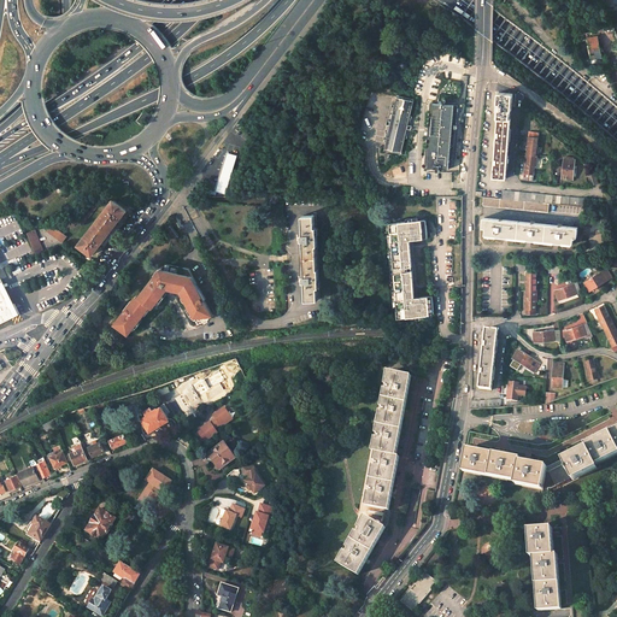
[(598,36),(588,39),(592,58),(603,57),(600,46),(598,36)]
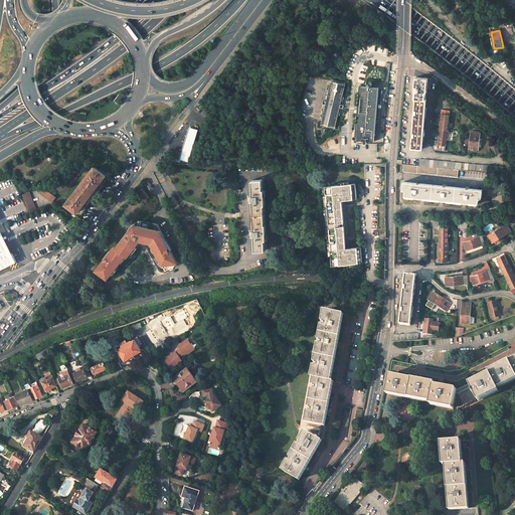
[(427,78),(416,77),(415,80),(415,93),(416,93),(415,97),(415,99),(425,100),(425,93),(426,93),(427,78)]
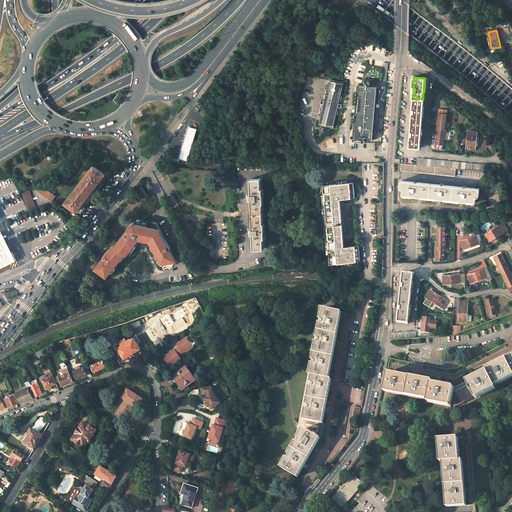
[(331,82),(326,102),(325,105),(320,125),(332,127),(337,108),(338,104),(342,85),(331,82)]
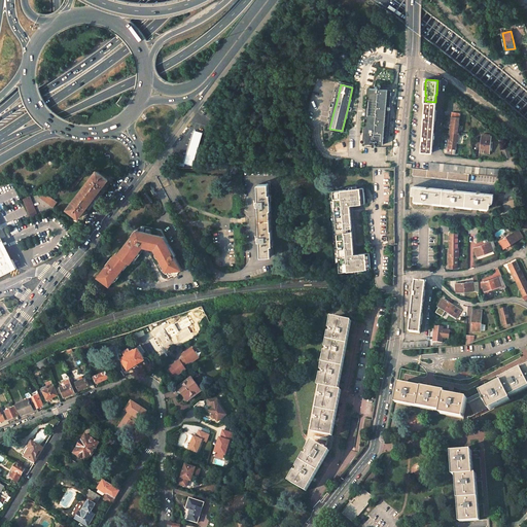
[(386,145),(391,92),(367,89),(362,142),(366,142),(366,145),(373,146),(373,148),(375,149),(375,146),(383,147),(383,145),(386,145)]
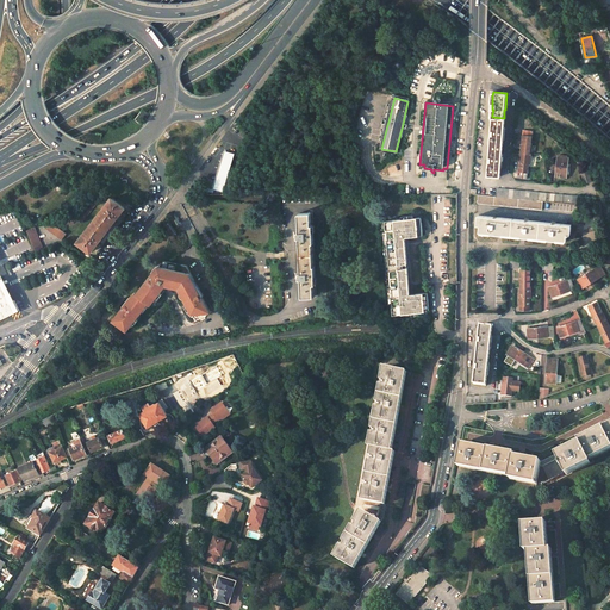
[(504,118),(492,117),(487,175),(500,176),(500,167),(502,167),(503,155),(502,154),(503,139),(504,141),(505,128),(504,128),(505,118),(504,118)]
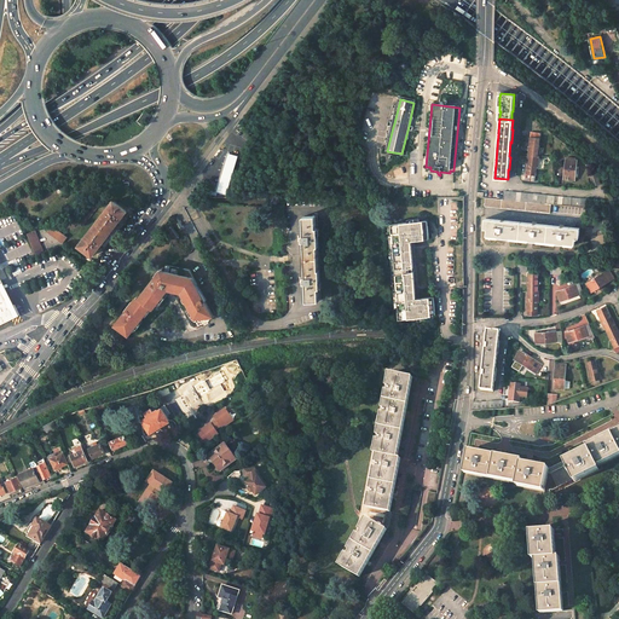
[(541,138),(531,137),(528,155),(539,156),(539,155),(539,150),(538,150),(539,148),(541,138)]
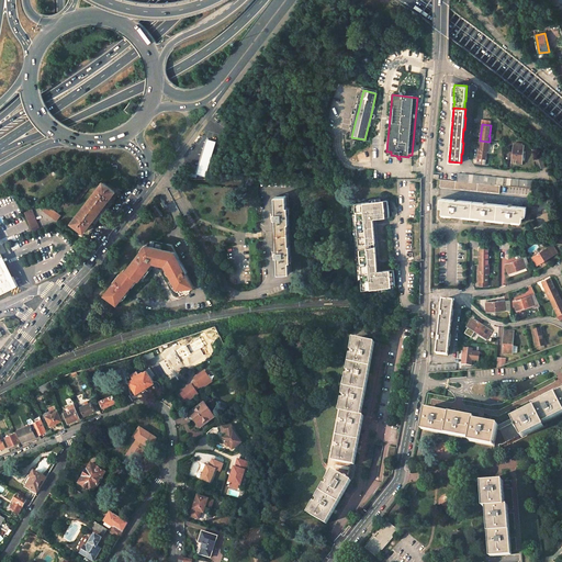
[(490,142),(480,141),(478,158),(486,159),(487,148),(489,148),(490,142)]
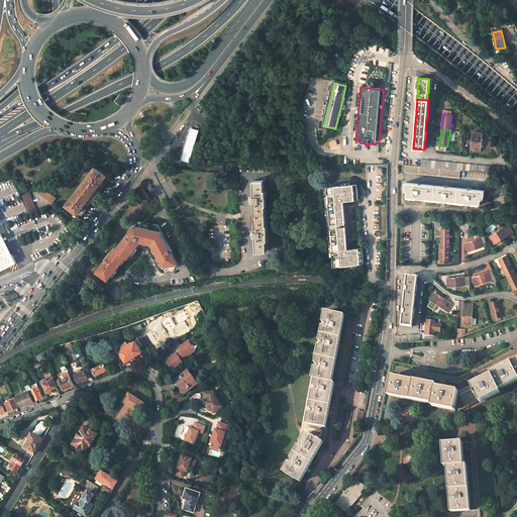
[(482,133),(473,132),(472,149),(480,150),(482,133)]
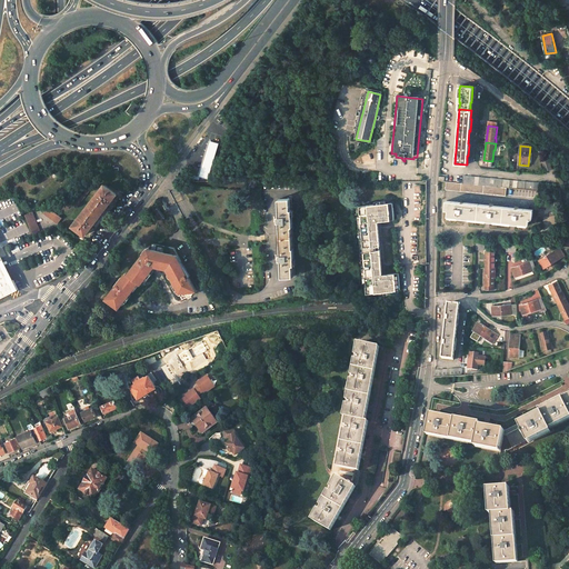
[(550,161),(542,163),(545,171),(552,169),(550,161)]
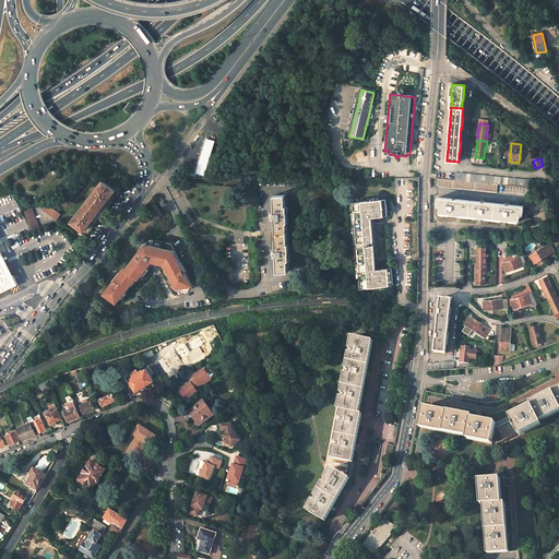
[(528,180),(455,173),(454,180),(475,182),(498,185),(528,188),(528,180)]
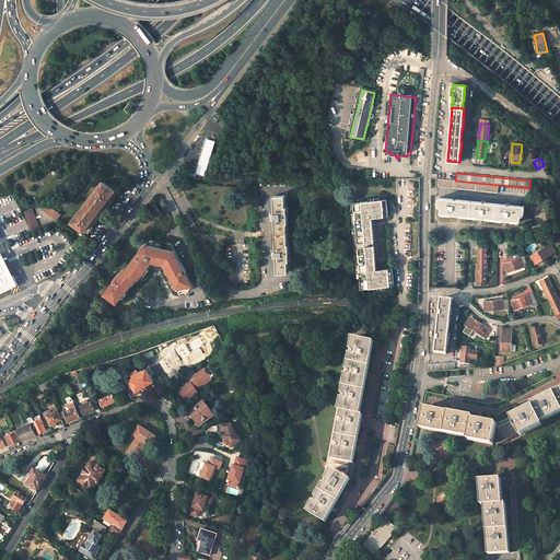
[(123,176),(118,183),(123,187),(128,181),(123,176)]
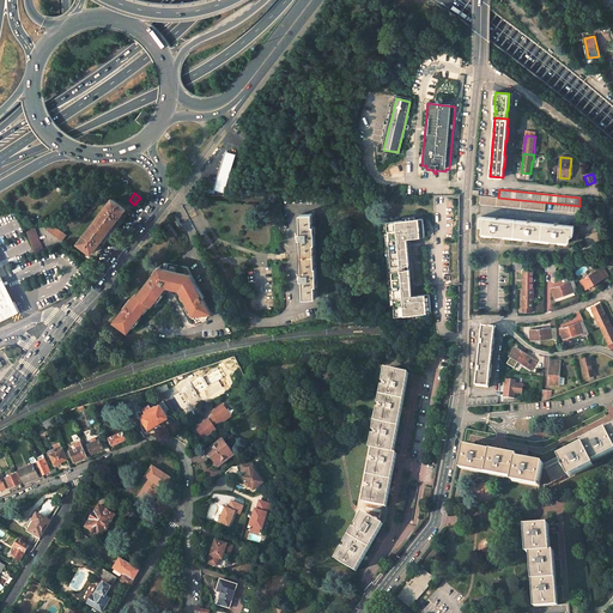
[(497,198),(480,195),(480,205),(496,206),(497,198)]
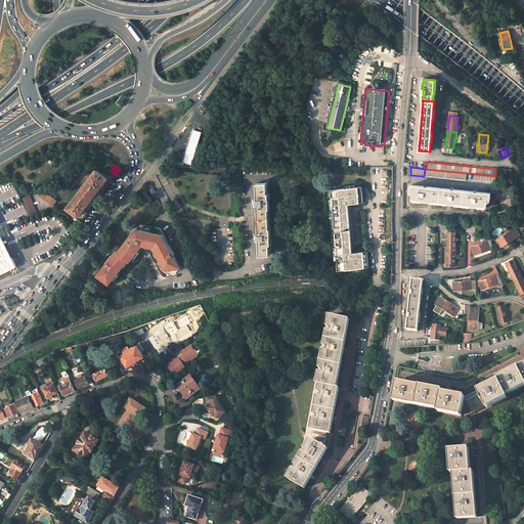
[(426,169),(425,169),(424,176),(445,178),(445,171),(426,169)]
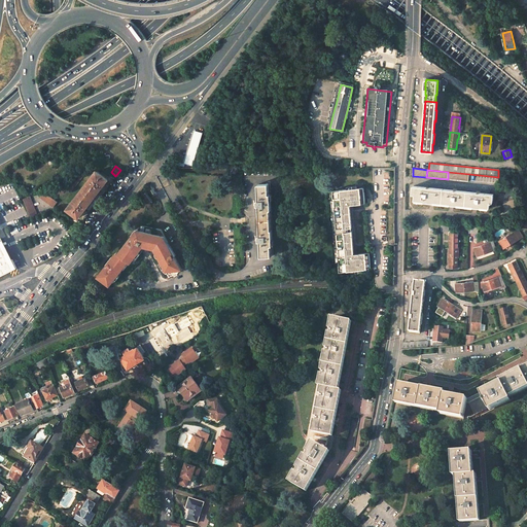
[(97,171),(68,209),(78,217),(107,179),(97,171)]
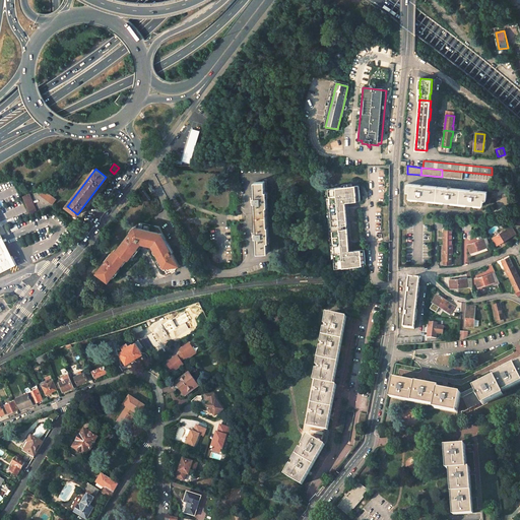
[(463,172),(442,170),(442,177),(462,179),(463,172)]
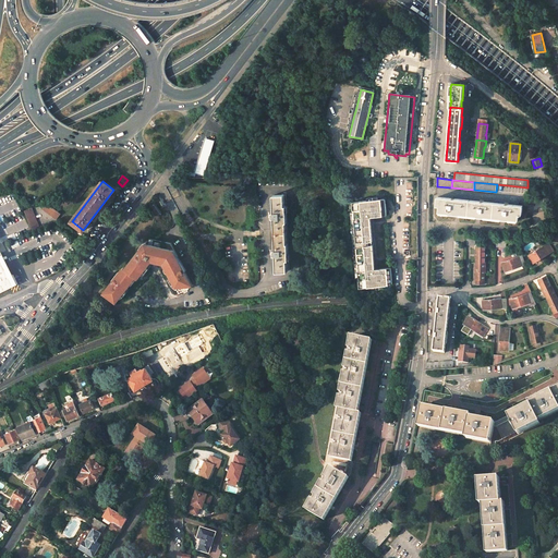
[(286,194),(274,195),(277,271),(289,271),(286,194)]
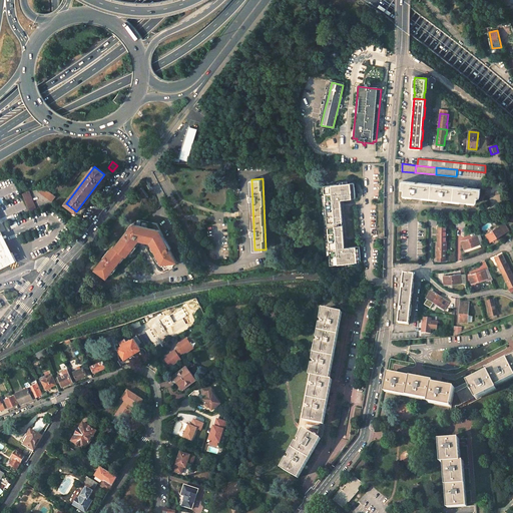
[(415,182),(402,181),(401,189),(404,189),(404,194),(413,195),(413,196),(419,197),(422,197),(430,198),(432,184),(416,182),(417,180),(415,180),(415,182)]
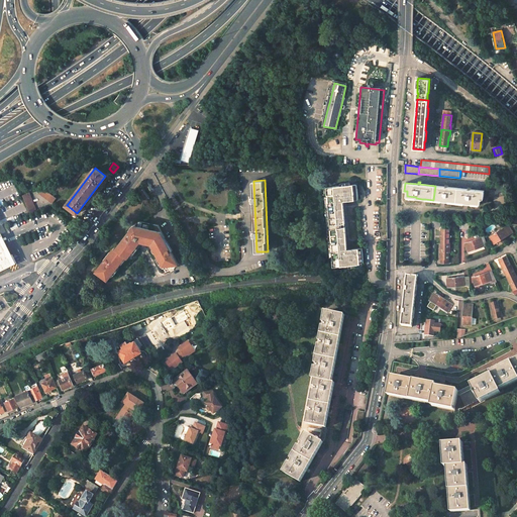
[(327,187),(333,267),(340,266),(340,268),(341,270),(342,271),(343,272),(345,272),(356,271),(355,264),(364,264),(362,247),(347,248),(343,201),(357,200),(356,186),(354,184),(327,187)]
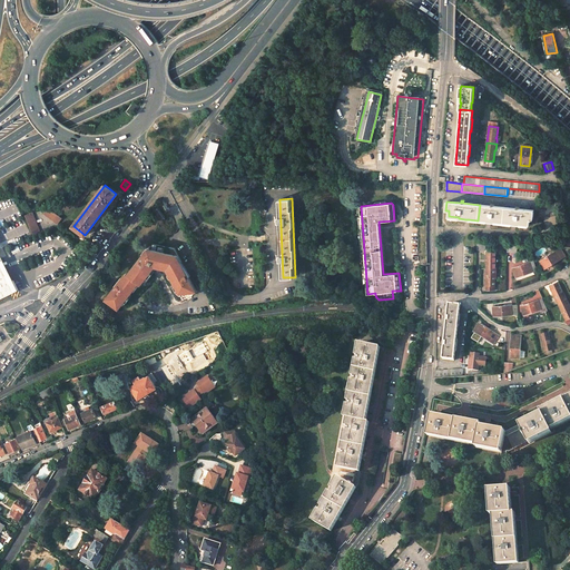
[(490,206),(480,205),(478,220),(487,222),(490,222),(503,223),(504,207),(492,206),(492,204),(490,204),(490,206)]
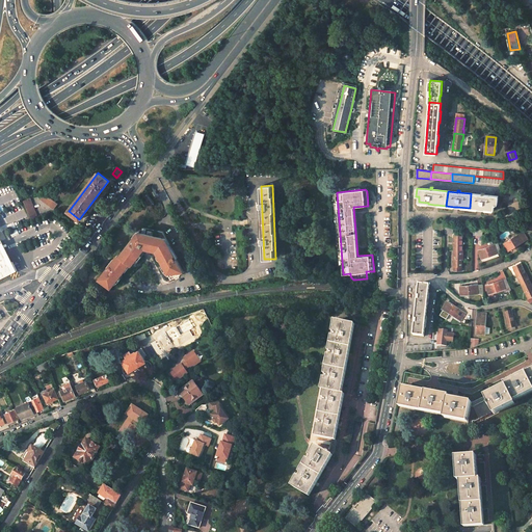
[(481,194),(471,193),(470,208),(478,209),(481,209),(485,210),(485,209),(494,210),(495,205),(496,206),(496,205),(497,205),(498,196),(482,194),(482,193),(481,192),(481,194)]
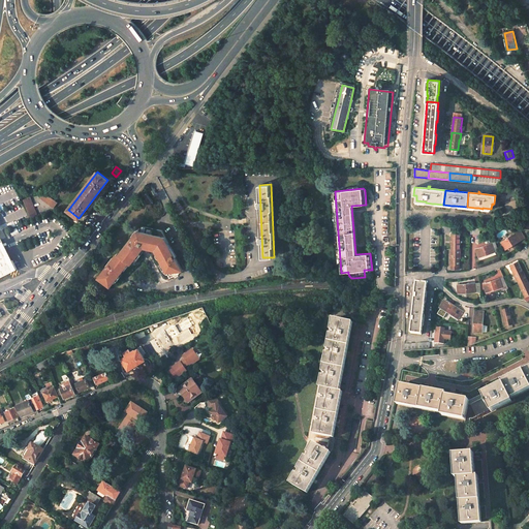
[(39,197),(54,208),(58,203),(48,194),(44,194),(43,193),(39,197)]
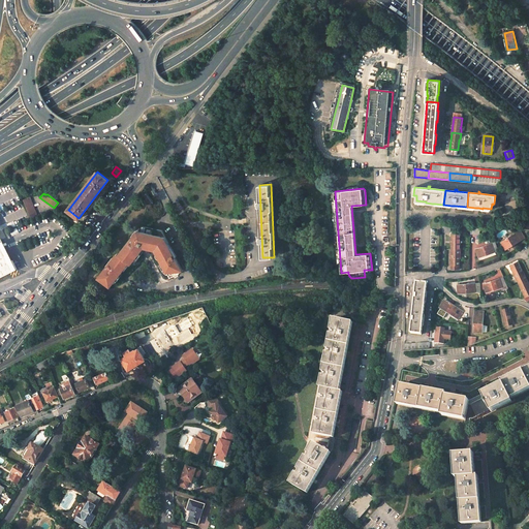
[(38,217),(29,197),(22,200),(31,220),(38,217)]
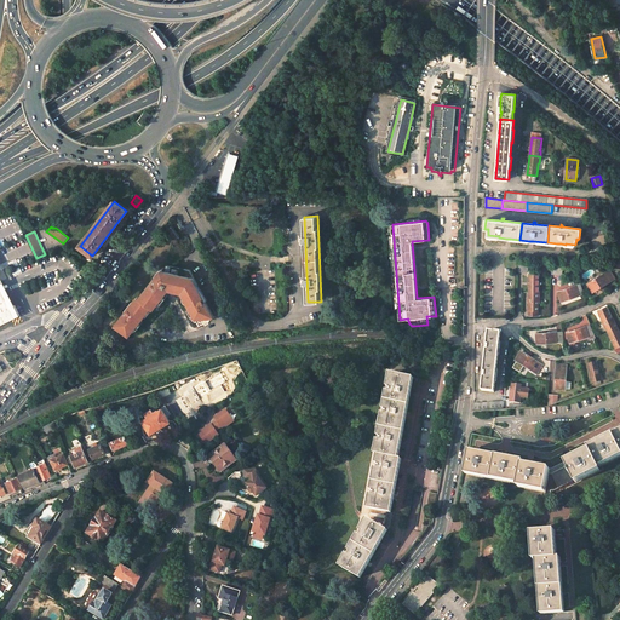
[(528,262),(518,262),(518,271),(528,271),(528,262)]
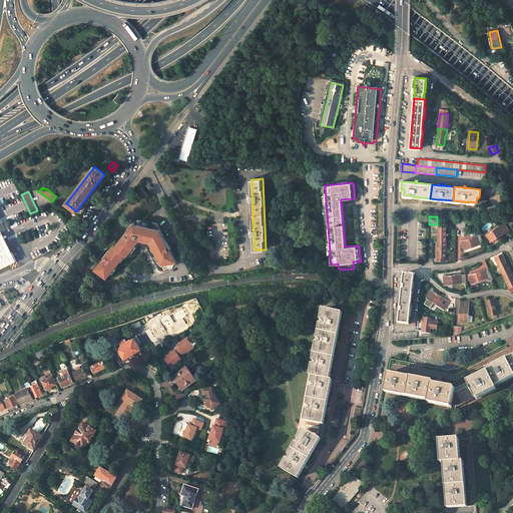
[(465,218),(456,218),(456,226),(465,227),(465,218)]
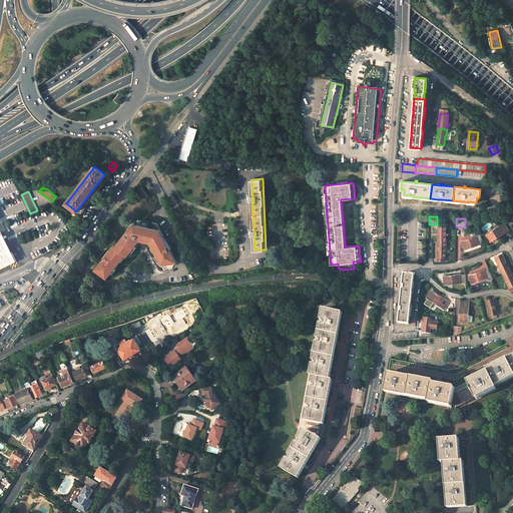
[(158,228),(134,223),(126,233),(126,234),(124,237),(122,236),(115,246),(114,245),(109,251),(107,250),(103,257),(104,258),(96,269),(106,277),(111,270),(113,272),(115,269),(112,266),(114,263),(115,264),(118,263),(124,253),(126,254),(131,248),(132,249),(134,246),(131,244),(134,240),(135,240),(140,238),(151,241),(156,252),(159,253),(160,253),(161,257),(157,259),(159,262),(162,261),(165,268),(177,262),(164,235),(162,236),(158,228)]
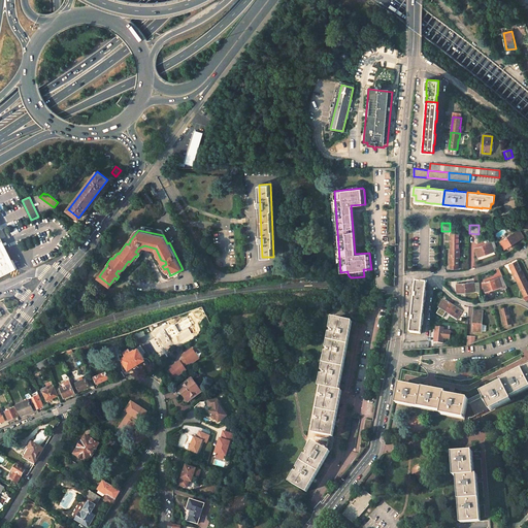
[(459,233),(451,232),(451,249),(460,249),(460,243),(458,243),(459,233)]
